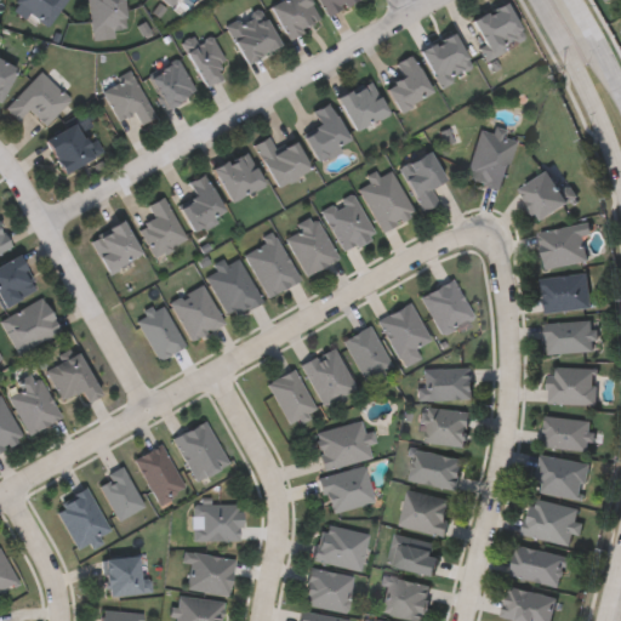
[(64,0),(46,29),(12,6),(16,0),(64,0)]
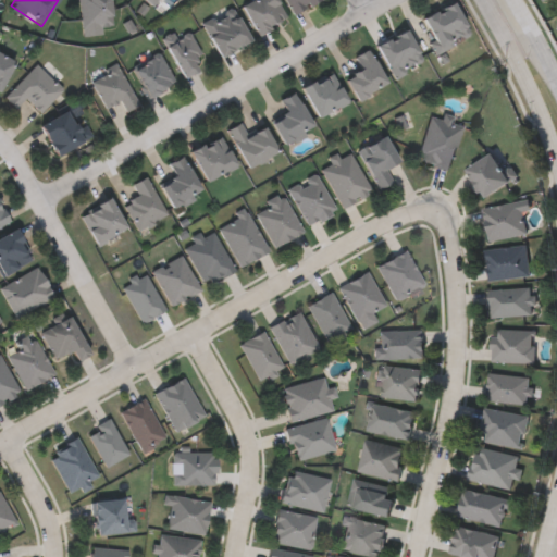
[(79,0),(109,0),(109,26),(79,26),(79,0)]
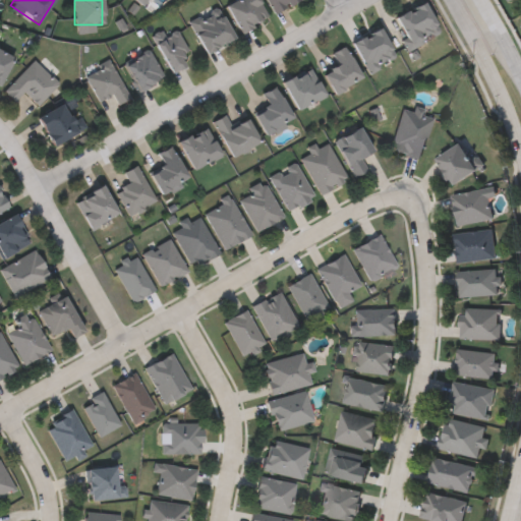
[(129,0),(139,8),(147,0),(129,0)]
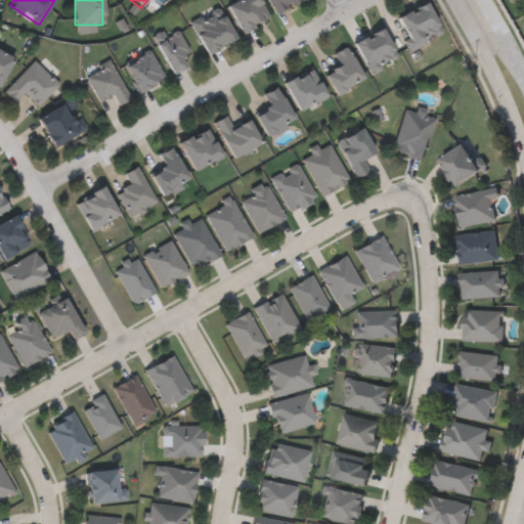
[(241,34),(225,6),(235,0),(258,0),(269,17),(241,34)]
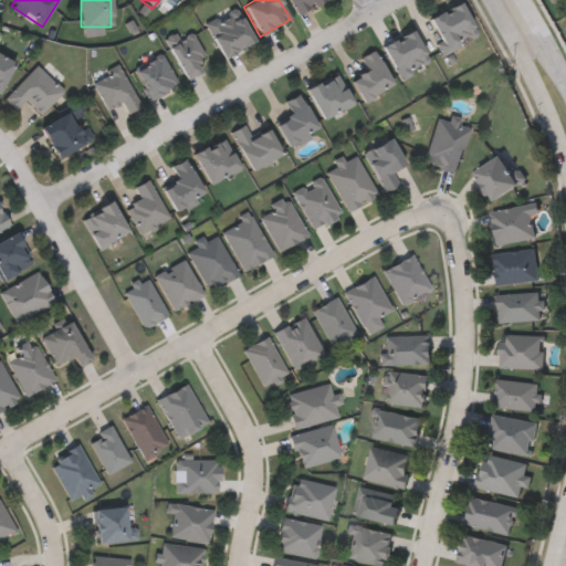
[(323,0),(297,16),(289,0),(323,0)]
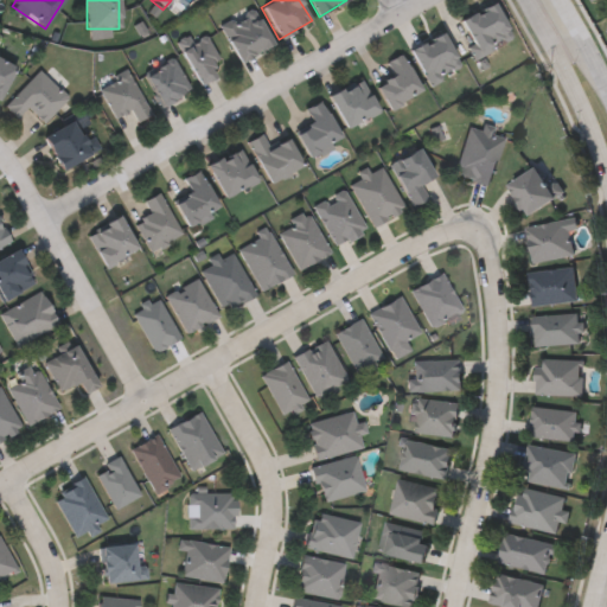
[(474,57),(457,19),(491,2),(510,39),(474,57)]
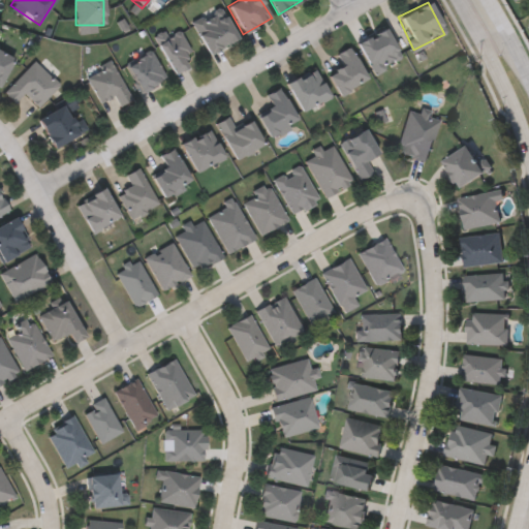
[(236,39),(207,54),(191,22),(220,8),(236,39)]
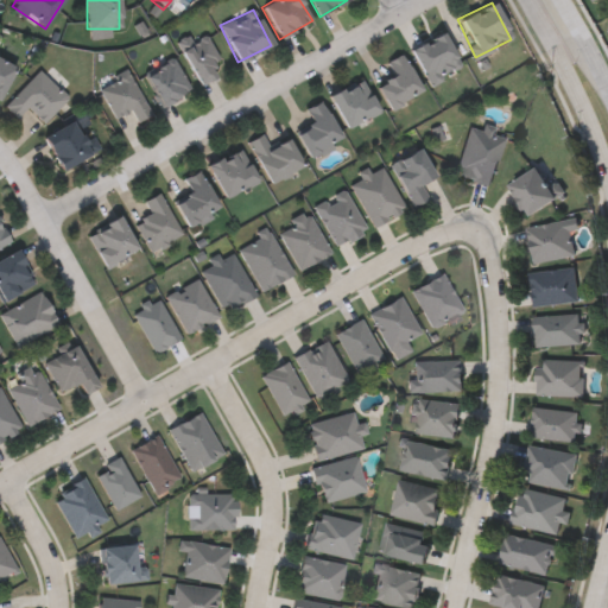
[(215,76),(197,84),(178,45),(206,32),(220,59),(209,65),(215,76)]
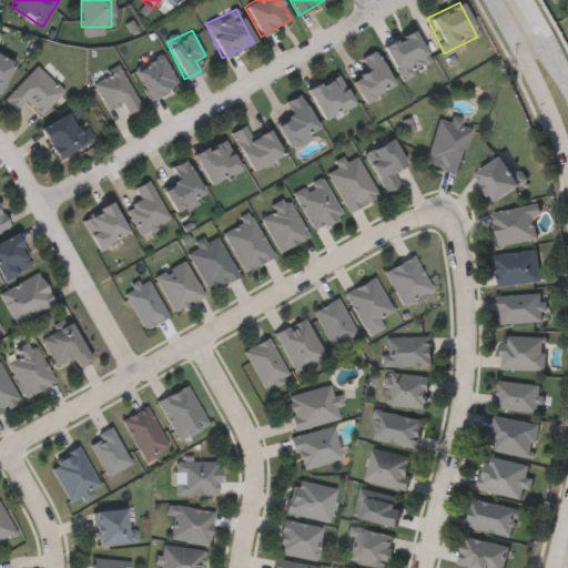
[(398,80),(382,46),(413,30),(429,64),(398,80)]
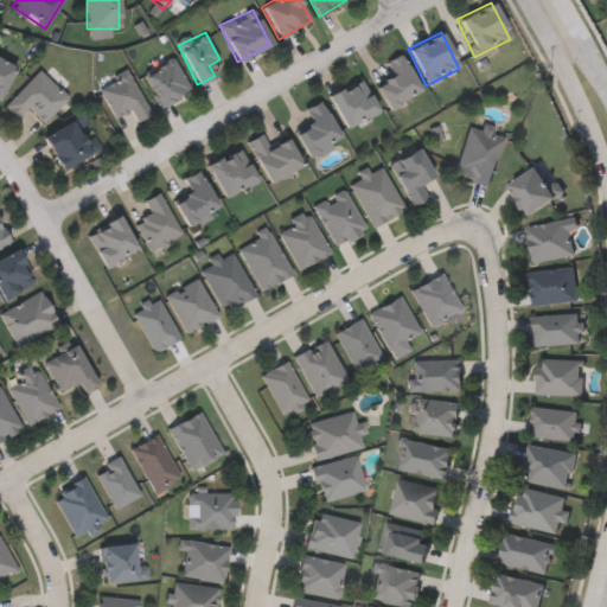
[(391,75),(385,62),(401,53),(419,93),(385,108),(374,84),(391,75)]
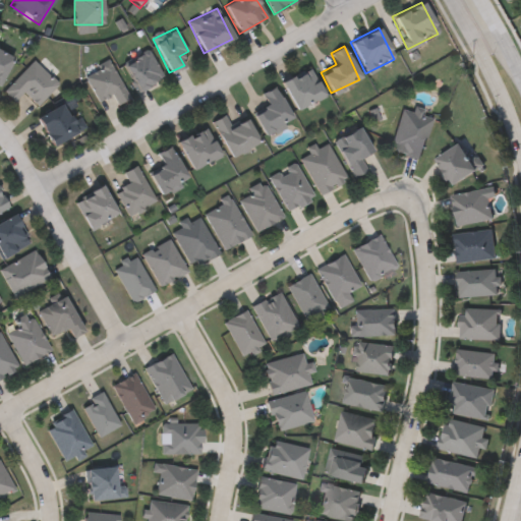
[(121,65),(147,49),(164,75),(137,92),(121,65)]
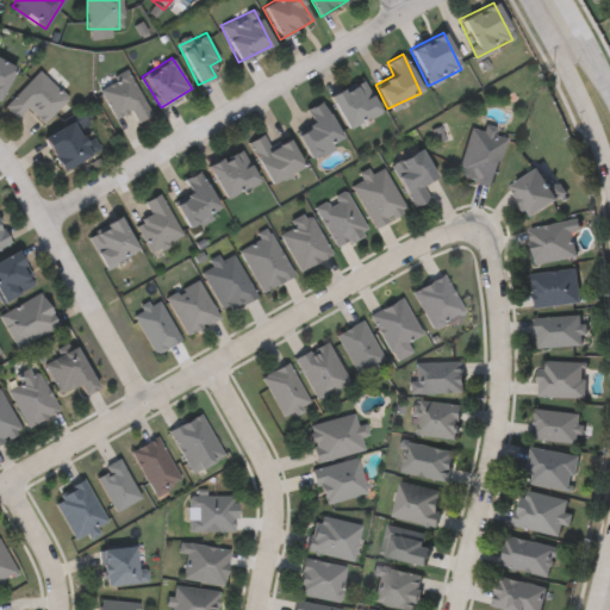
[(0,94),(0,60),(14,67),(0,94)]
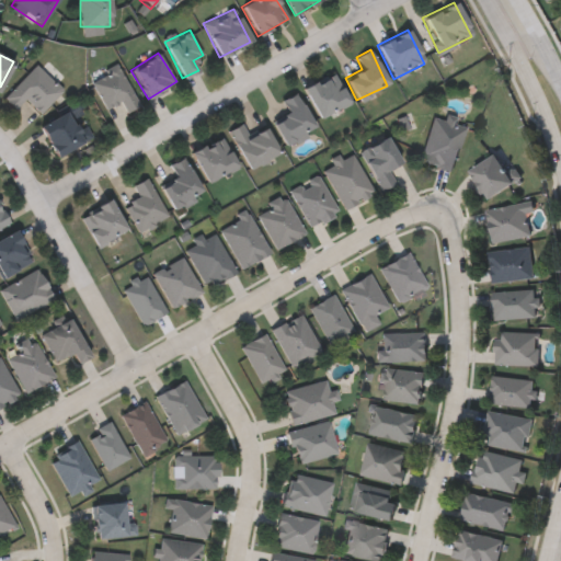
[(63,90),(41,113),(25,99),(15,109),(3,96),(36,64),(63,90)]
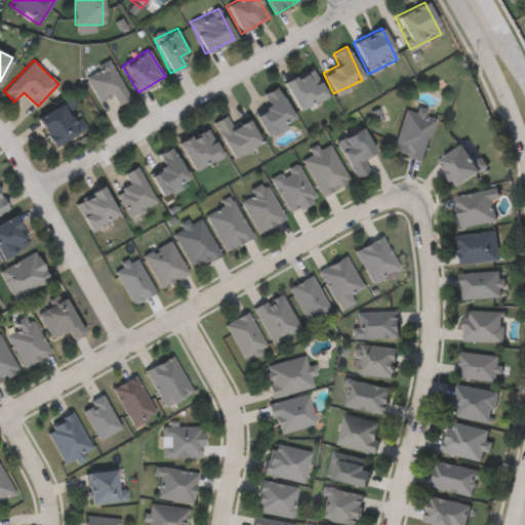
[(130,98),(117,106),(112,95),(98,103),(84,75),(110,62),(130,98)]
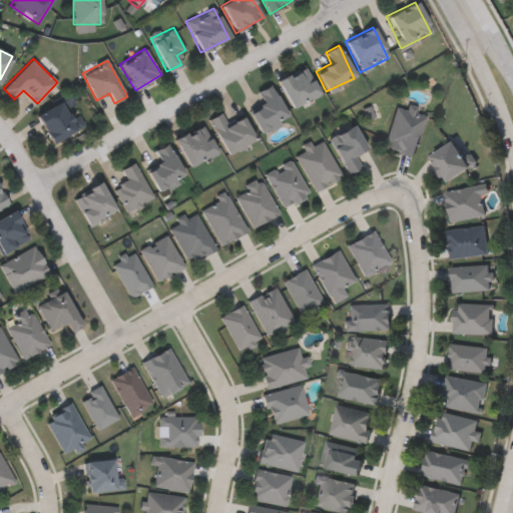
[(292,109),(276,82),(304,65),(320,92),(292,109)]
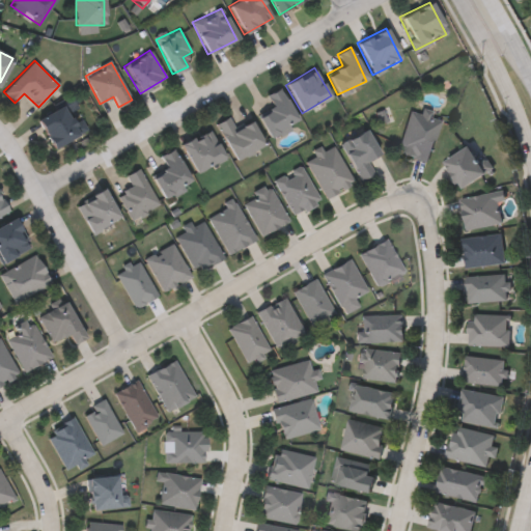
[(268,138),(256,116),(272,108),(266,96),(279,88),(297,121),(268,138)]
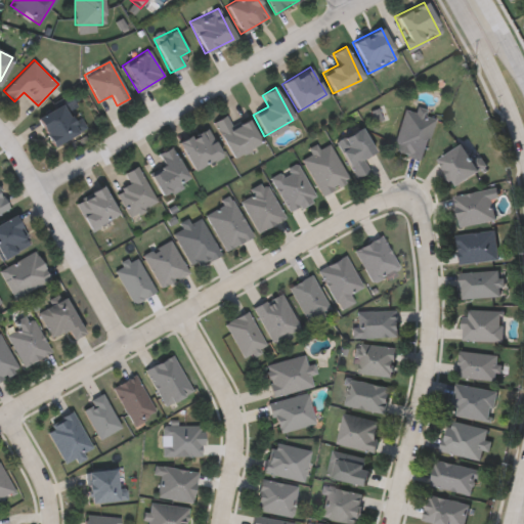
[(34,119),(60,104),(70,122),(79,117),(85,128),(50,146),(34,119)]
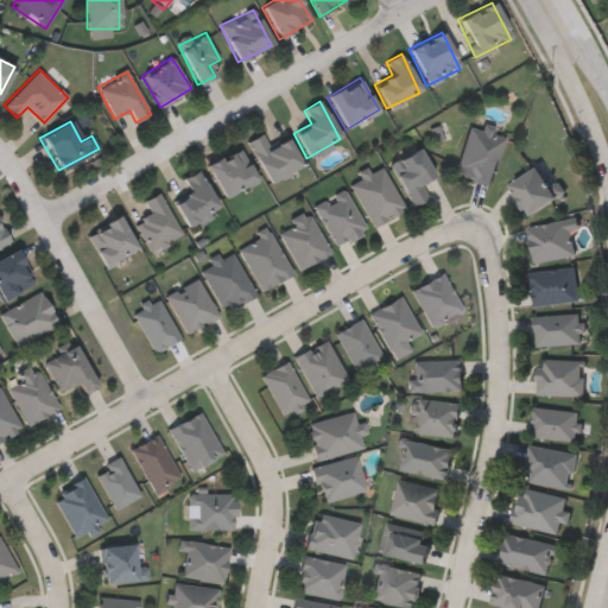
[(454,173),(468,126),(504,137),(489,184),(454,173)]
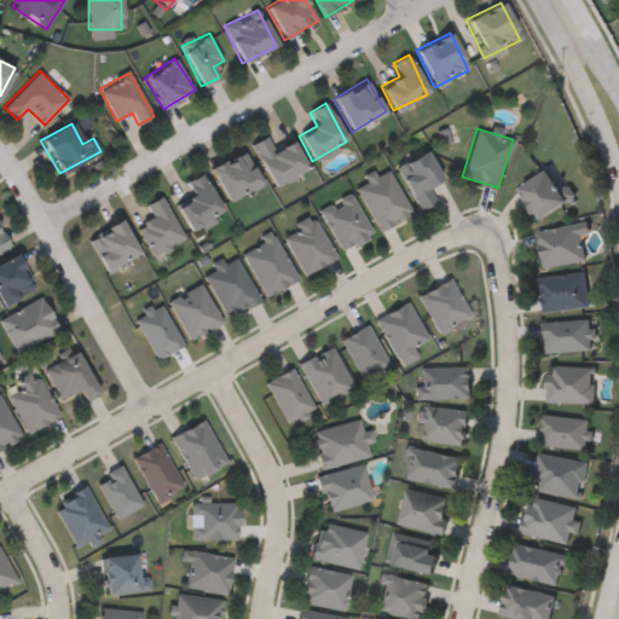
[(270,186),(252,144),(267,137),(272,149),(291,140),(305,171),(270,186)]
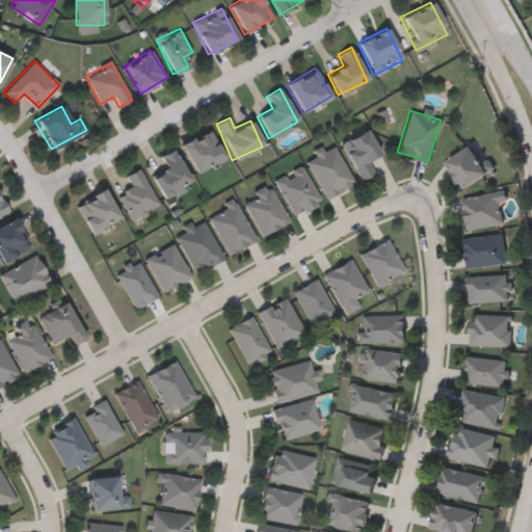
[(179,143),(209,129),(223,159),(193,175),(179,143)]
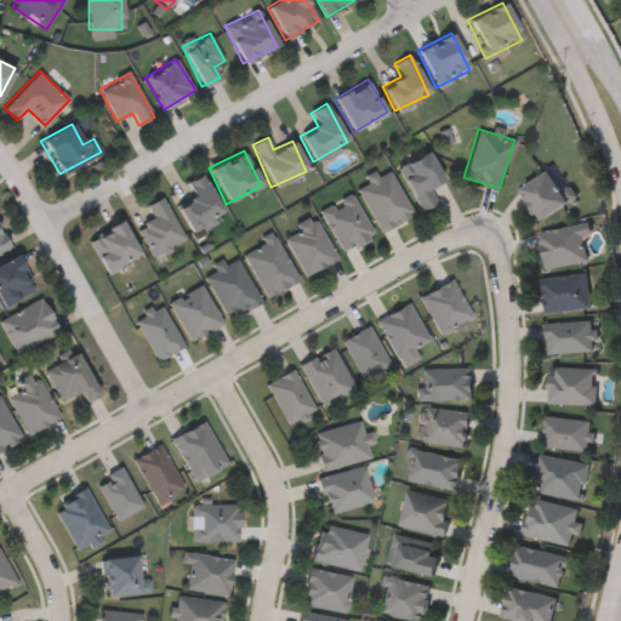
[(428,186),(436,204),(417,211),(398,165),(428,153),(439,181),(428,186)]
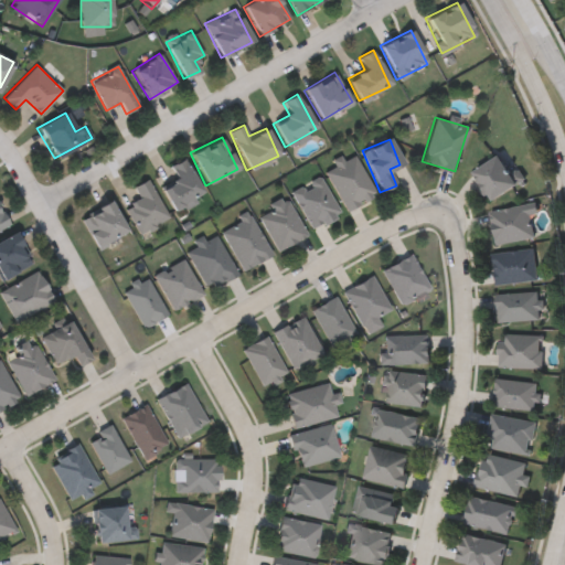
[(470,172),(497,155),(508,173),(516,168),(524,179),(489,201),(470,172)]
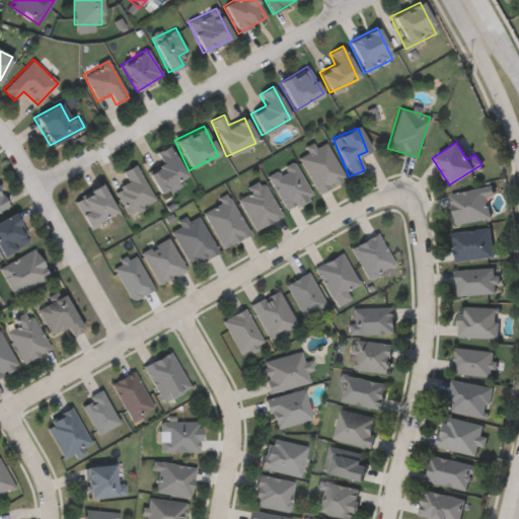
[(346,178),(319,194),(299,158),(325,143),(346,178)]
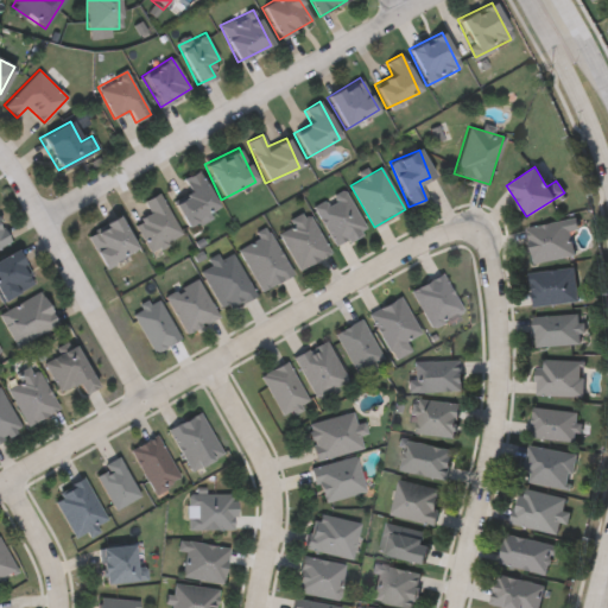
[(172,202),(188,194),(181,179),(197,170),(217,207),(184,225),(172,202)]
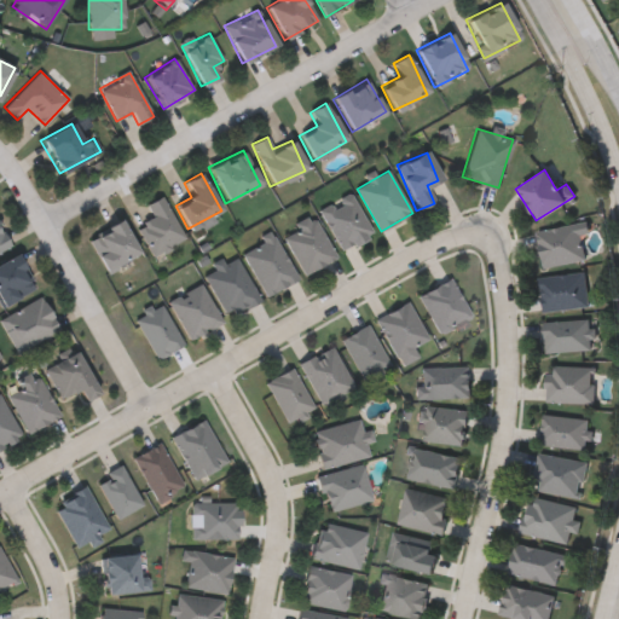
[(341,250),(320,208),(353,194),(372,236),(341,250)]
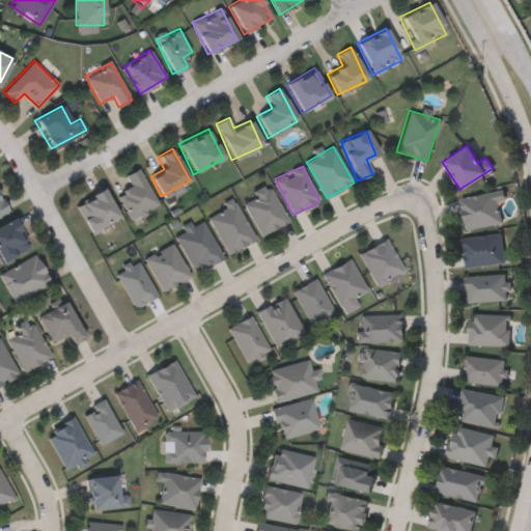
[(159,205),(131,220),(116,193),(130,187),(124,175),(139,168),(159,205)]
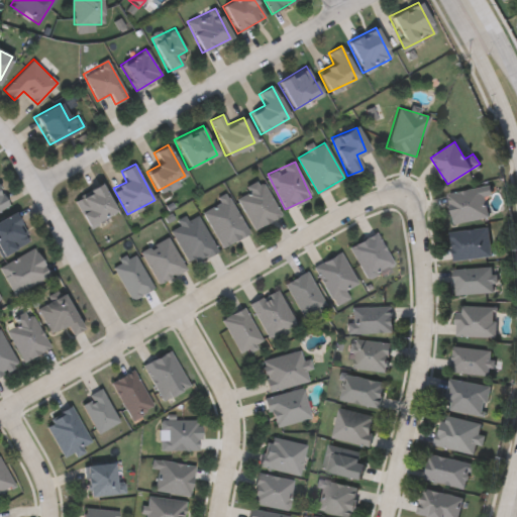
[(281,214),(254,229),(235,195),(262,180),(281,214)]
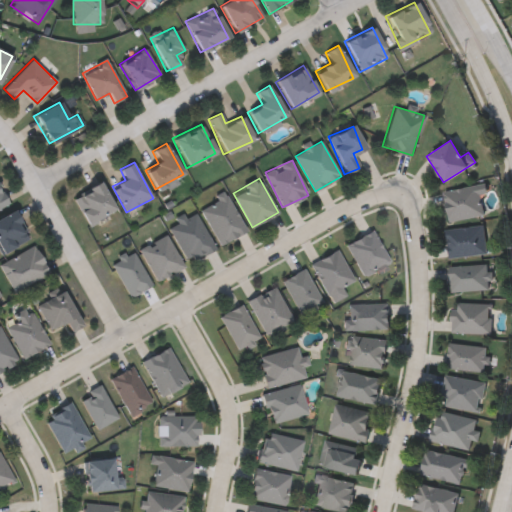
[(87,224),(71,197),(98,182),(113,209),(87,224)]
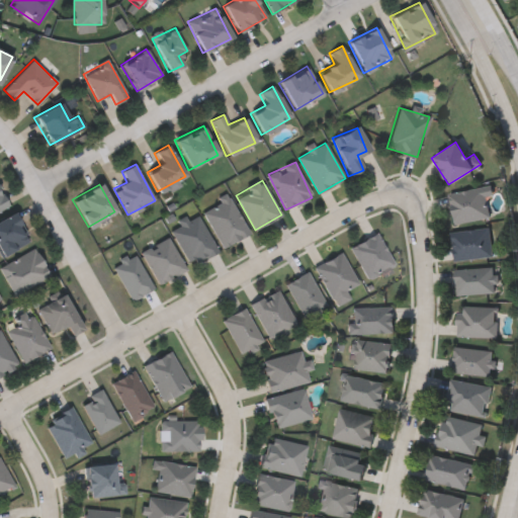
[(452,225),(447,193),(484,187),(489,219),(452,225)]
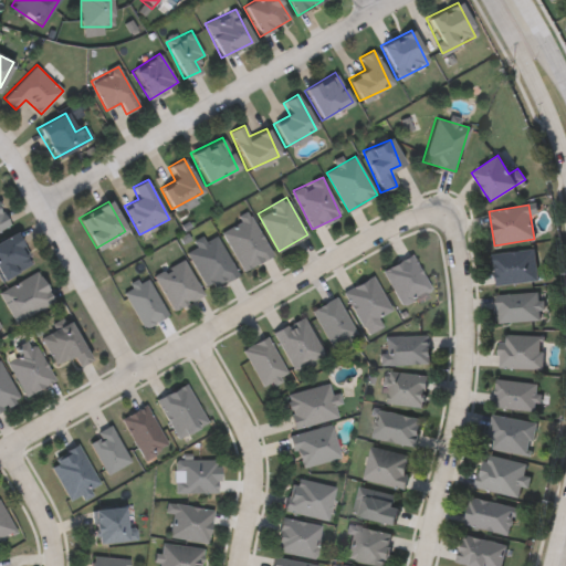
[(0,209),(9,226),(0,230),(0,209)]
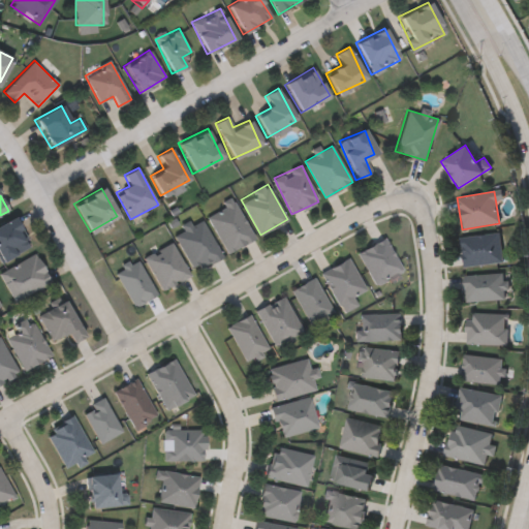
[(253,241),(225,253),(209,213),(237,200),(253,241)]
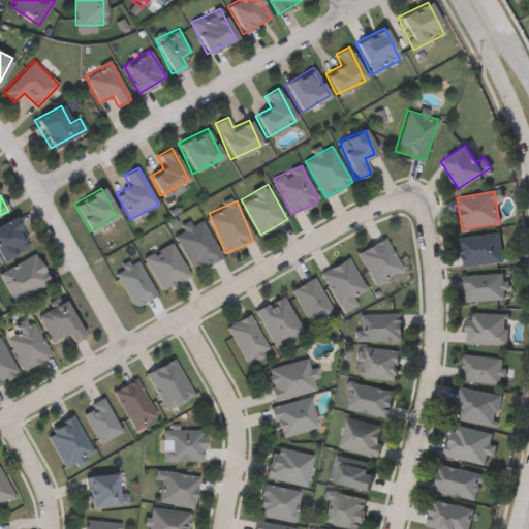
[(0,261),(0,224),(14,217),(29,247),(0,261)]
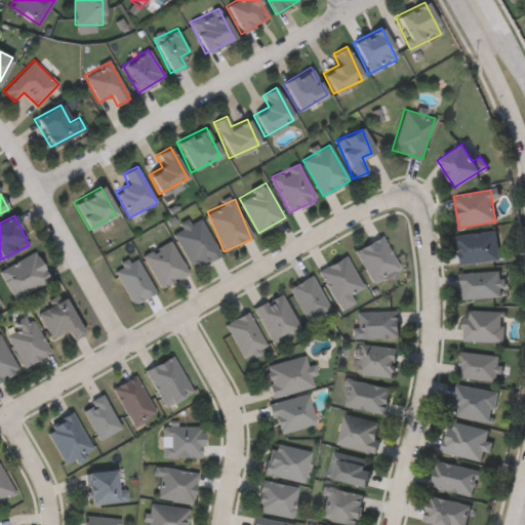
[(200,217),(220,254),(194,270),(173,233),(200,217)]
